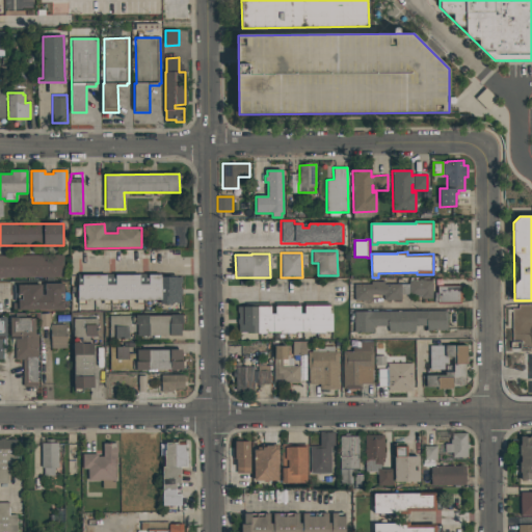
[(0,255),(63,255),(63,277),(0,277),(0,255)]
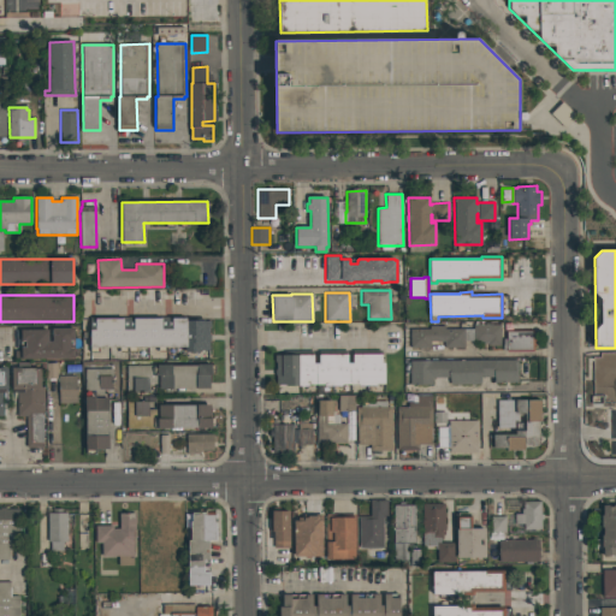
[(211,321),(211,329),(209,329),(209,335),(211,335),(211,342),(209,342),(209,351),(200,351),(200,353),(185,353),(185,347),(90,348),(90,330),(95,330),(95,319),(123,319),(124,330),(134,330),(134,319),(163,318),(163,330),(172,330),(172,318),(187,318),(187,320),(205,320),(205,321),(211,321)]
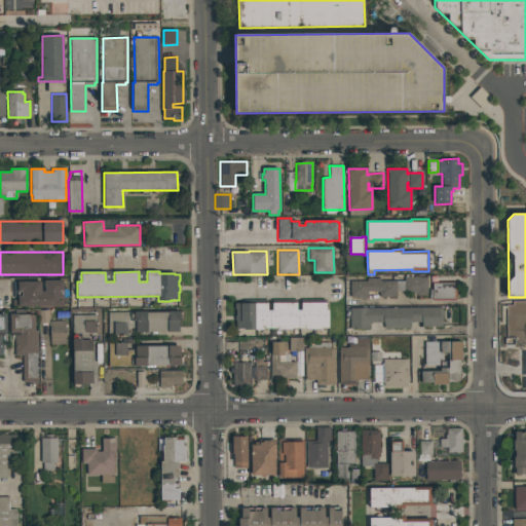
[(426,277),(427,295),(416,296),(416,294),(415,294),(415,293),(405,293),(405,291),(397,291),(397,297),(379,297),(379,292),(368,292),(368,297),(350,297),(350,280),(367,280),(367,278),(380,278),(380,280),(397,280),(397,282),(404,280),(404,276),(410,276),(410,277),(414,277),(414,276),(417,276),(417,277),(426,277)]
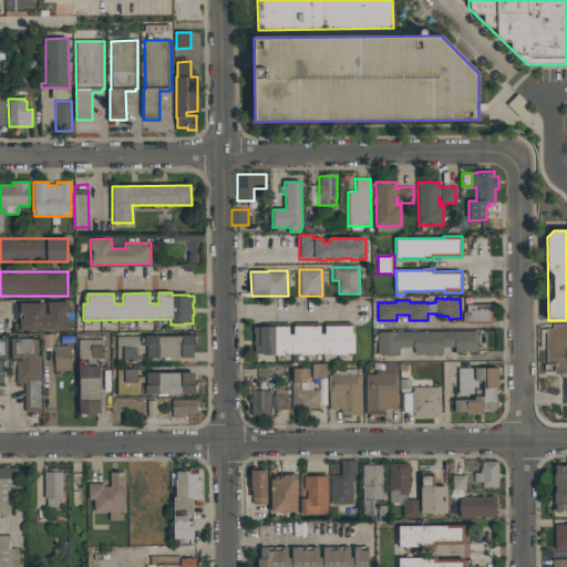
[(19,303),(44,303),(44,313),(48,313),(48,302),(69,301),(69,313),(64,313),(64,320),(69,320),(69,330),(19,331),(19,330),(13,330),(13,323),(19,322),(19,319),(23,319),(23,313),(20,313),(19,303)]
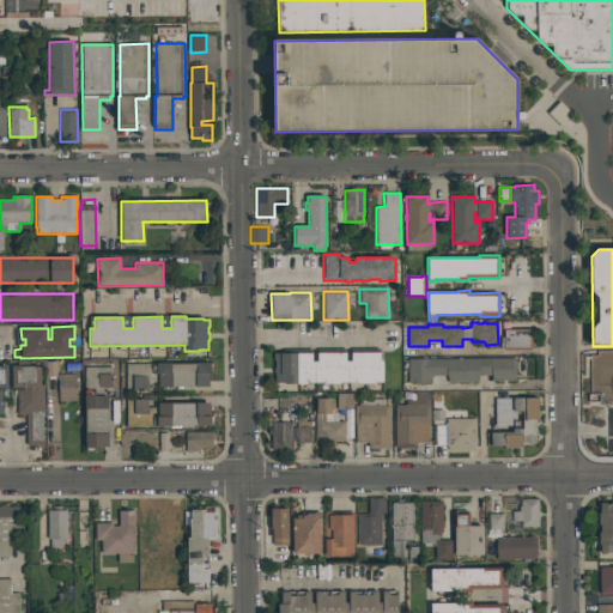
[(530,328),(532,350),(504,351),(504,349),(501,349),(501,337),(504,337),(504,328),(530,328)]
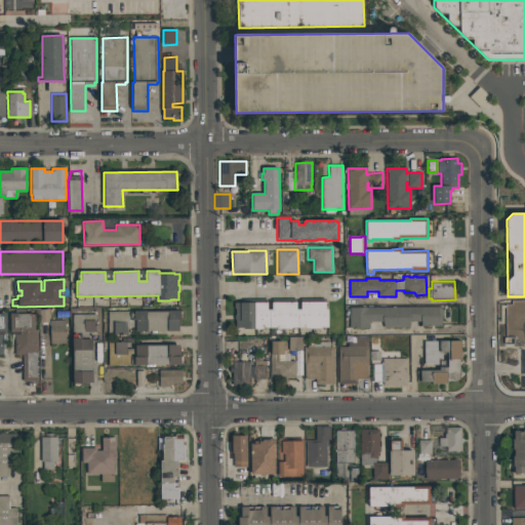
[(325,301),(325,309),(328,309),(328,327),(321,327),(321,328),(306,328),(306,327),(291,327),(291,329),(277,329),(277,327),(263,328),(263,329),(243,329),(243,327),(235,327),(235,320),(234,320),(234,315),(235,315),(235,309),(234,309),(234,303),(268,303),(268,310),(272,310),(272,303),(296,301),(296,310),(300,310),(300,301),(325,301)]
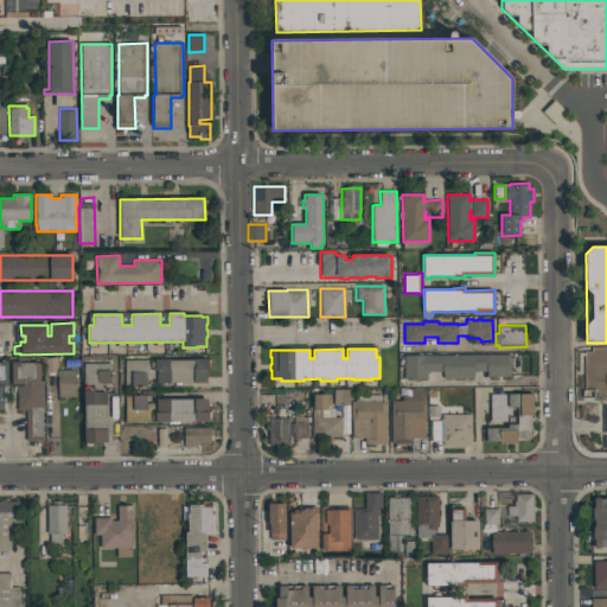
[(403,356),(510,355),(511,376),(486,377),(486,371),(474,372),(474,378),(442,379),(442,372),(426,372),(426,379),(411,379),(404,379),(403,356)]
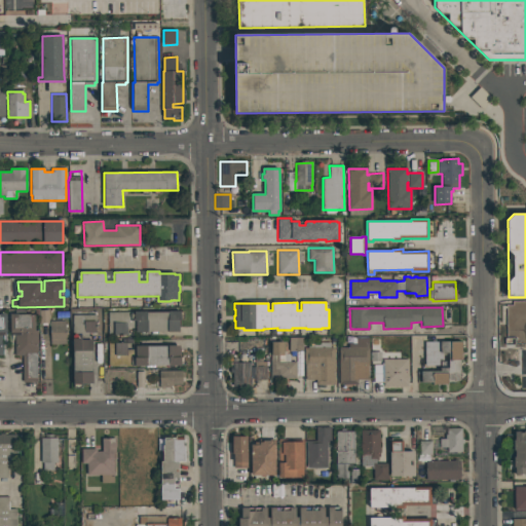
[(48,310),(48,324),(39,324),(39,310),(48,310)]
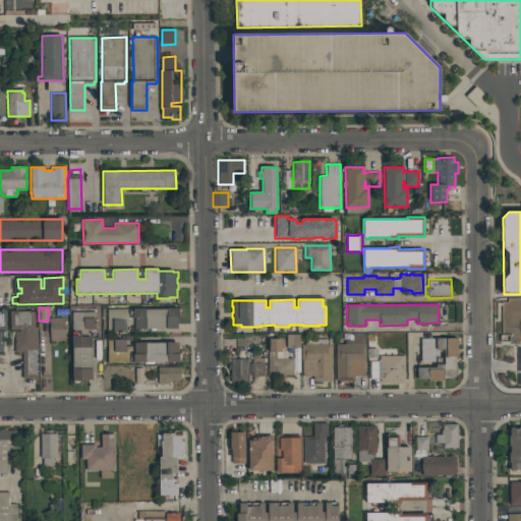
[(179,307),(179,317),(178,317),(178,329),(134,330),(134,317),(133,317),(133,308),(146,308),(146,309),(166,308),(179,307)]
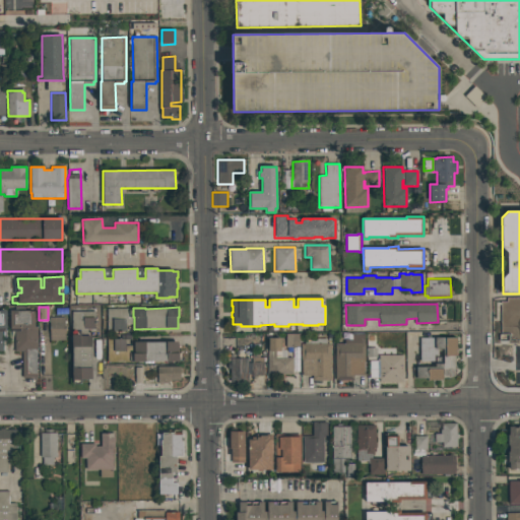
[(108,331),(107,309),(129,309),(129,317),(133,317),(133,324),(126,324),(126,331),(108,331)]
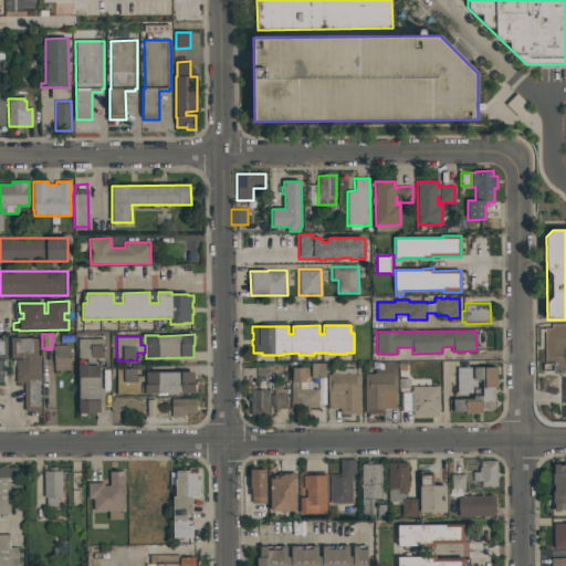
[(38,338),(38,355),(41,355),(41,367),(41,377),(39,377),(40,411),(24,411),(24,383),(16,383),(16,360),(12,360),(12,358),(11,358),(10,338),(19,337),(19,339),(38,338)]
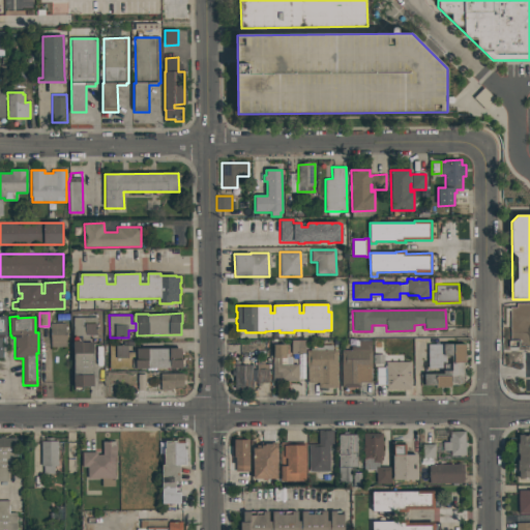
[(74,318),(96,318),(96,335),(89,335),(89,342),(83,342),(83,337),(74,337),(74,318)]
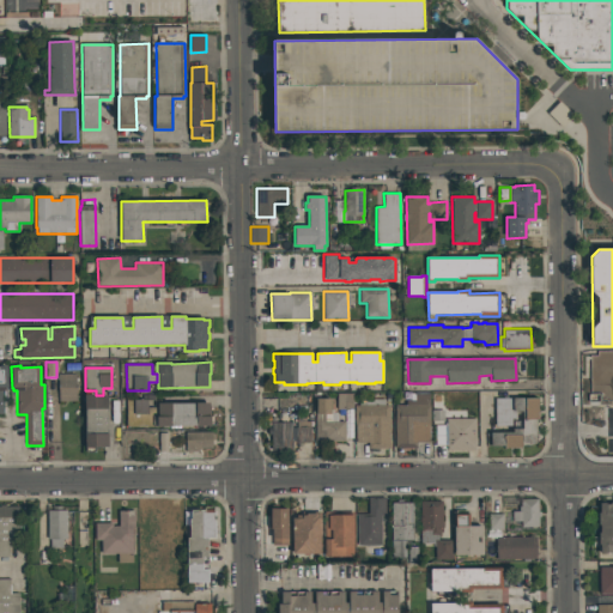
[(77,401),(59,402),(58,375),(76,374),(77,401)]
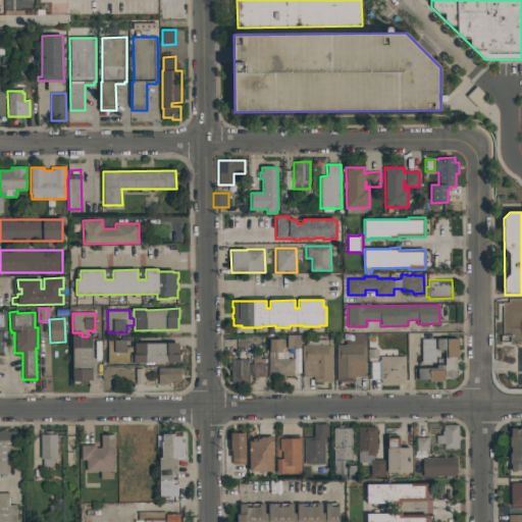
[(286,335),(301,334),(301,348),(288,349),(286,335)]
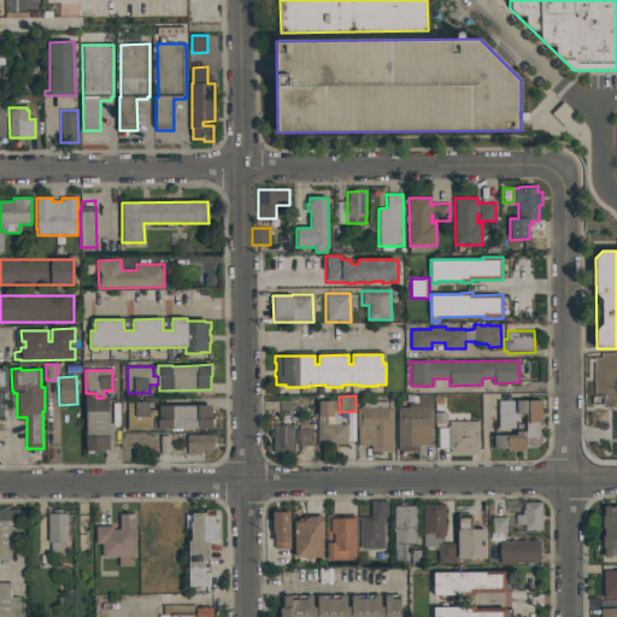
[(109,451),(97,451),(97,452),(86,452),(86,397),(95,397),(95,399),(109,399),(109,451)]
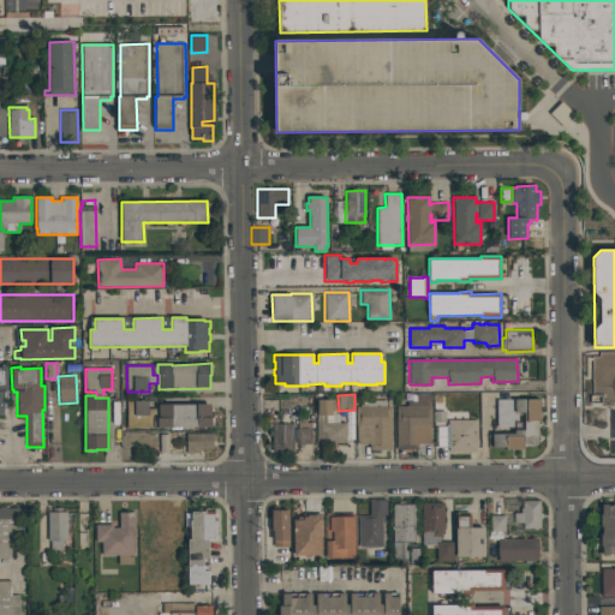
[(418,449),(396,449),(396,406),(407,406),(407,401),(417,401),(417,396),(430,396),(430,402),(431,402),(431,425),(430,425),(430,443),(418,443),(418,449)]
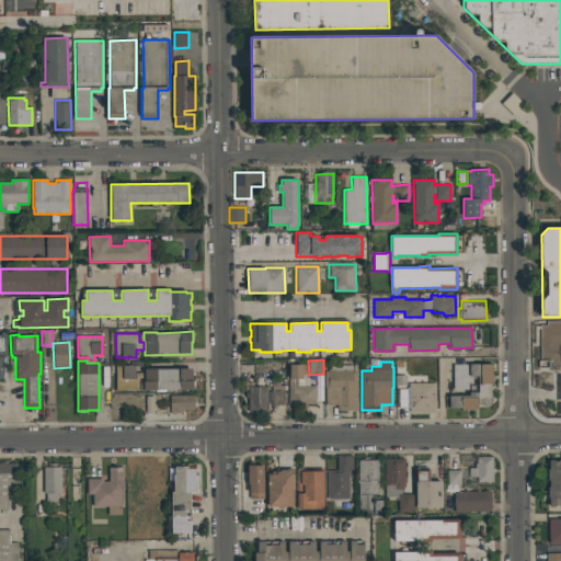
[(480,364),(480,365),(492,365),(493,385),(491,385),(491,405),(484,408),(478,408),(478,410),(461,410),(461,408),(449,408),(449,396),(469,396),(469,392),(478,392),(478,379),(472,379),(472,384),(468,384),(468,387),(460,387),(460,388),(454,388),(453,365),(480,364)]
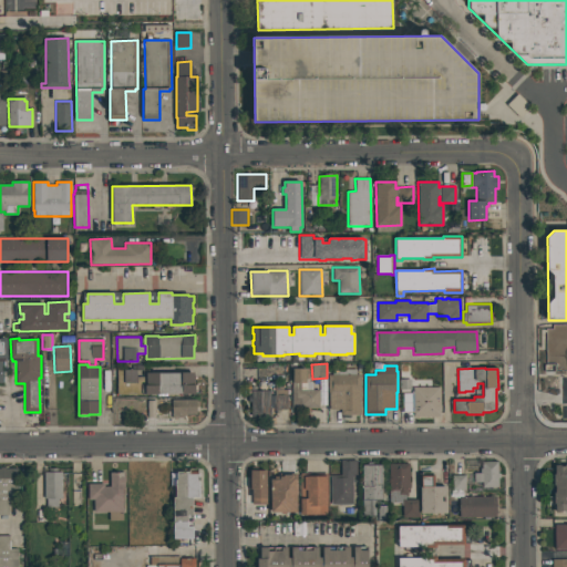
[(291,409),(291,382),(292,382),(292,369),(307,369),(307,378),(307,382),(311,382),(311,390),(319,390),(319,409),(291,409)]
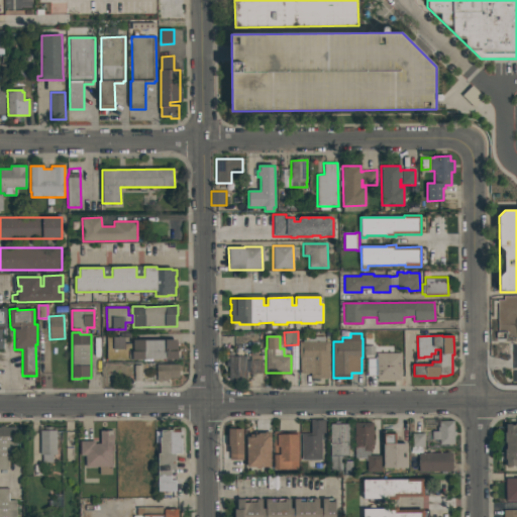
[(328,341),(329,378),(310,379),(310,374),(300,374),(299,341),(303,341),(303,336),(324,336),(324,341),(328,341)]
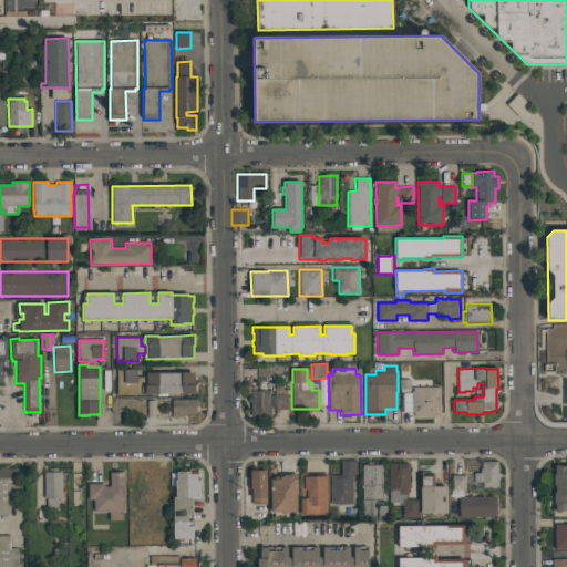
[(136,378),(146,377),(146,373),(158,373),(181,373),(181,372),(194,372),(194,384),(195,384),(195,394),(182,394),(160,394),(160,395),(146,395),(146,394),(116,395),(116,370),(136,370),(136,378)]
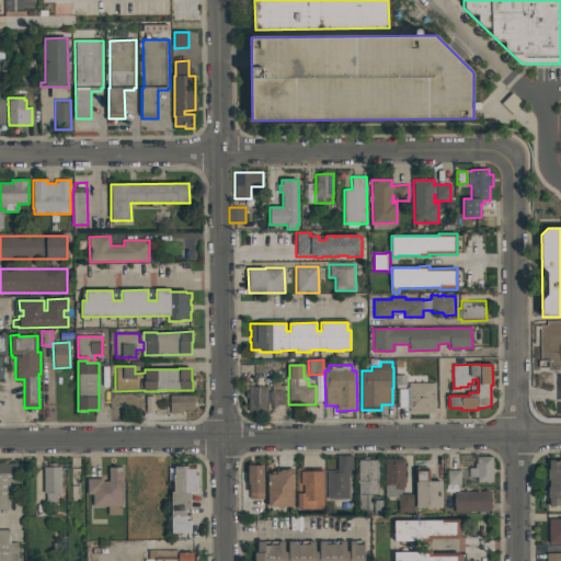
[(248,412),(248,398),(245,398),(245,392),(248,392),(248,387),(266,386),(267,391),(272,391),(272,382),(279,382),(279,386),(284,386),(284,391),(285,391),(285,405),(271,405),(271,408),(267,408),(267,412),(248,412)]
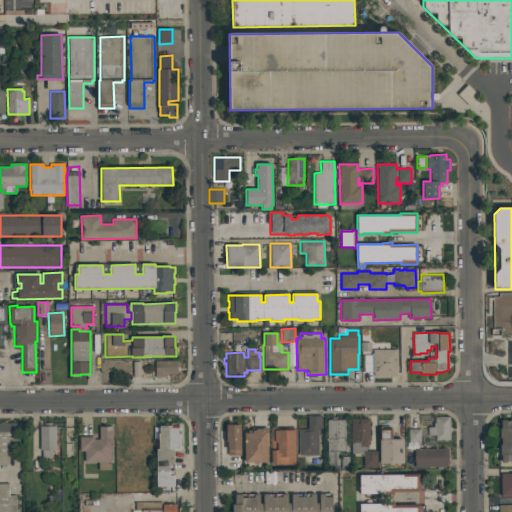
[(373,350),(397,350),(397,376),(373,376),(373,372),(364,373),(363,355),(373,355),(373,350)]
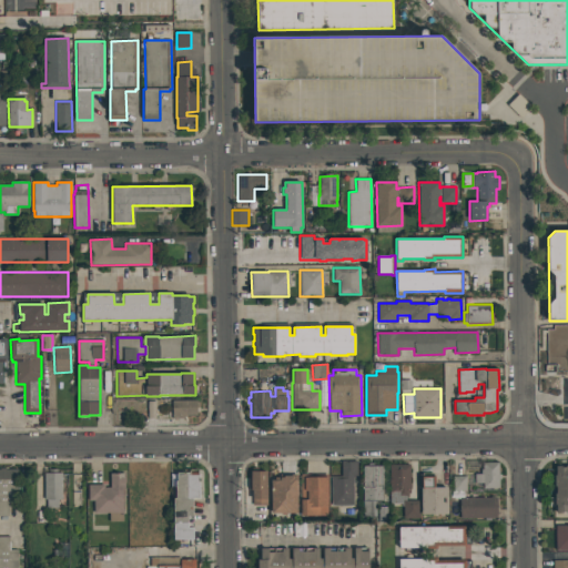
[(172,401),(196,401),(196,416),(186,416),(186,418),(172,418),(172,401)]
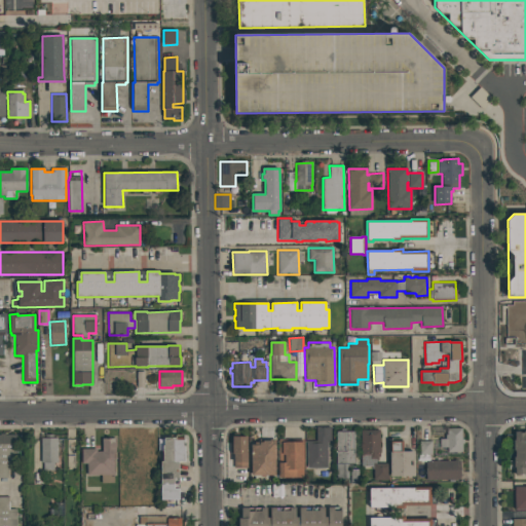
[(307,468),(306,441),(316,441),(316,426),(331,426),(331,443),(327,443),(328,468),(307,468)]
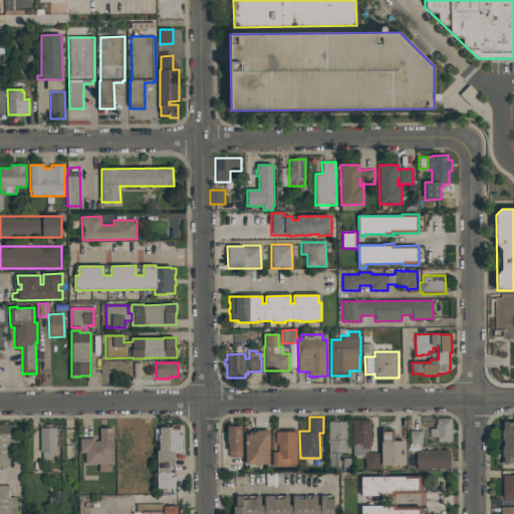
[(437,442),(437,437),(430,437),(430,429),(435,429),(435,425),(437,425),(437,419),(451,419),(451,430),(453,430),(453,434),(452,434),(452,442),(437,442)]
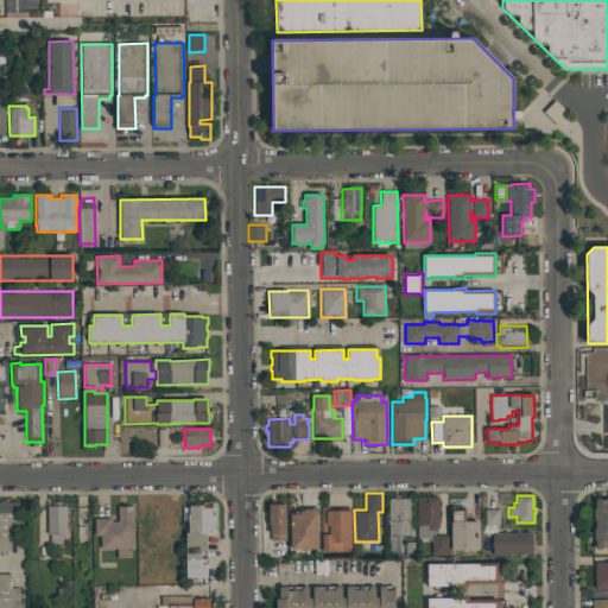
[(417,539),(417,498),(438,498),(438,529),(437,529),(437,532),(435,532),(435,536),(449,536),(449,553),(431,553),(431,543),(429,543),(429,539),(417,539)]
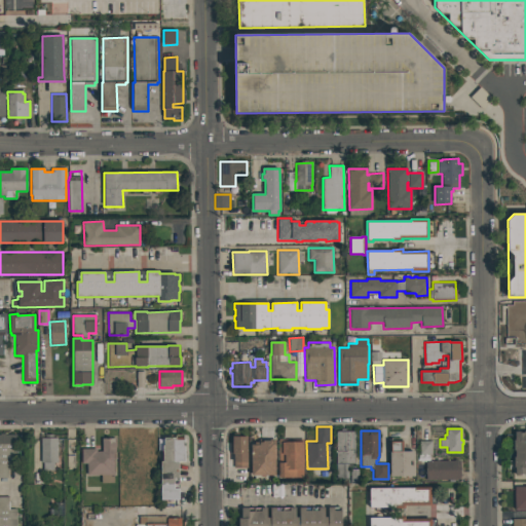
[(336,479),(336,431),(354,431),(354,463),(348,463),(348,479),(336,479)]
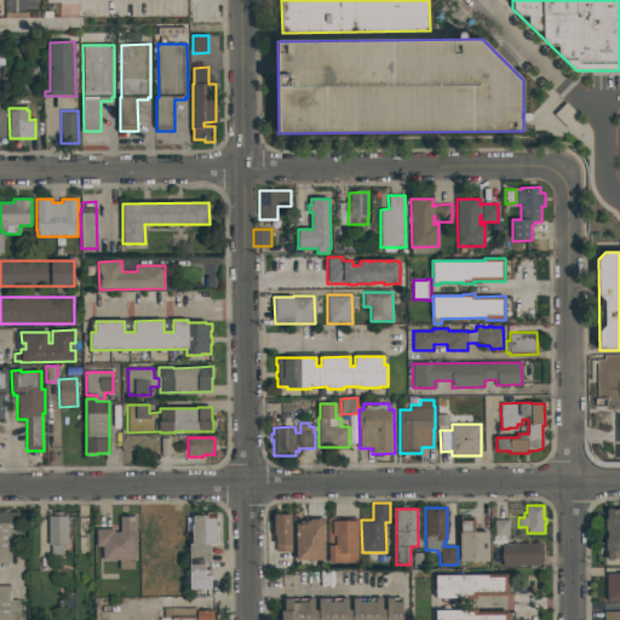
[(607,509),(613,509),(613,510),(618,510),(618,509),(619,509),(619,561),(618,561),(618,558),(614,558),(614,561),(607,561),(607,551),(606,551),(606,539),(607,539),(607,530),(606,530),(606,518),(607,518),(607,509)]
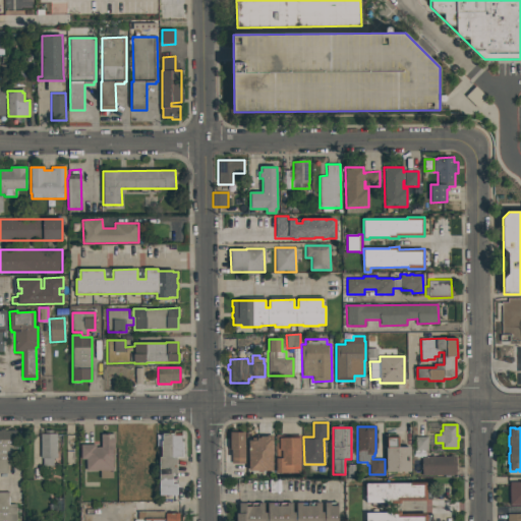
[(0,430),(15,430),(16,461),(9,461),(9,473),(0,473),(0,430)]
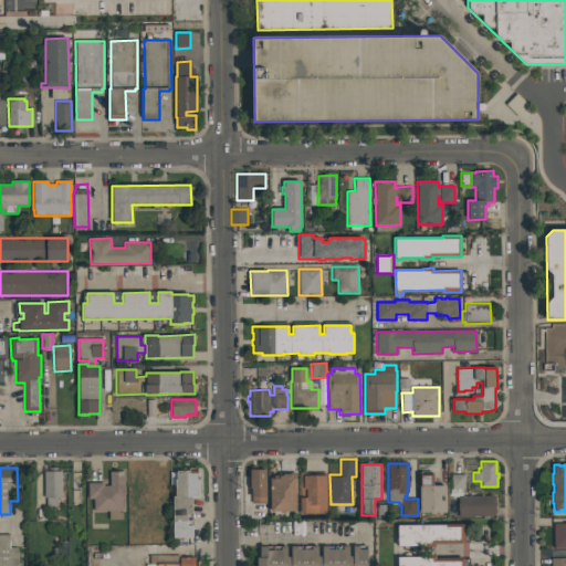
[(265,469),(265,503),(252,504),(251,489),(248,489),(248,470),(265,469)]
